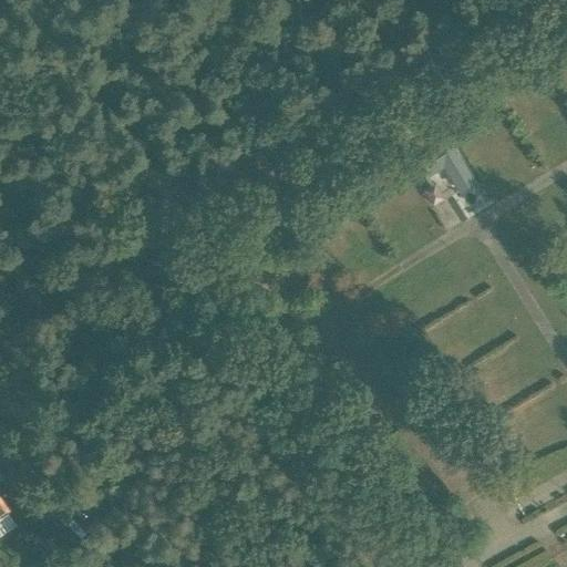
[(421,178),(443,167),(456,192),(475,182),(452,138),(411,161),(421,178)]
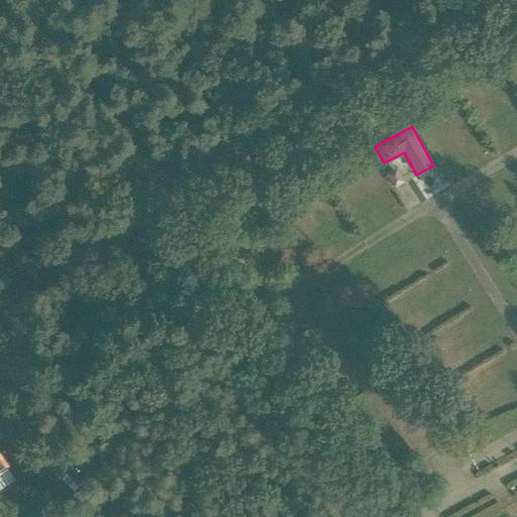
[(0,489),(14,481),(6,468),(0,455),(0,489)]
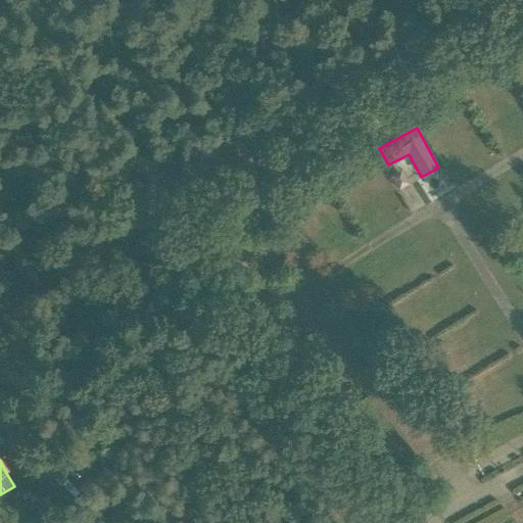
[(402,479),(396,484),(405,493),(411,488),(402,479)]
